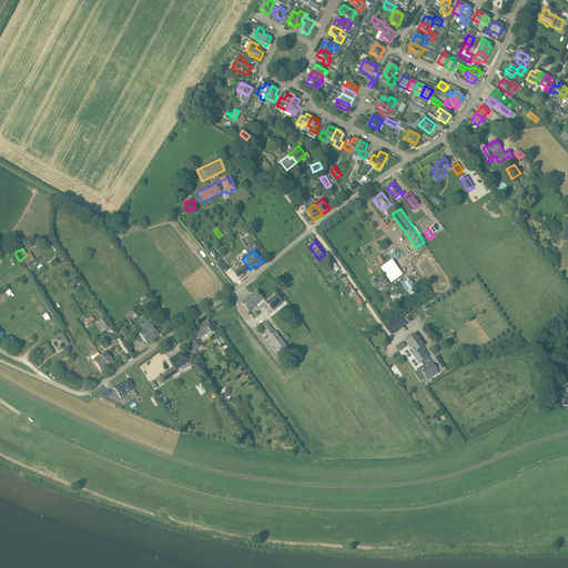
[(204,260),(193,267),(198,273),(208,265),(204,260)]
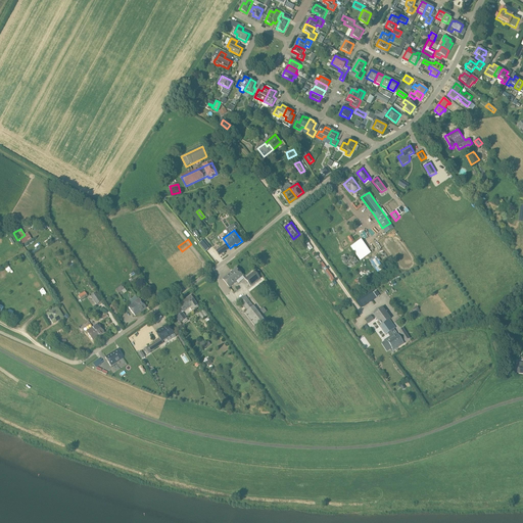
[(366,246),(361,239),(355,243),(361,250),(366,246)]
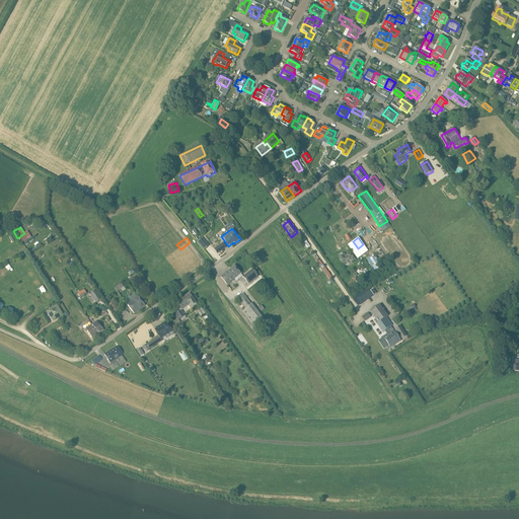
[(223,249),(220,245),(214,249),(217,253),(223,249)]
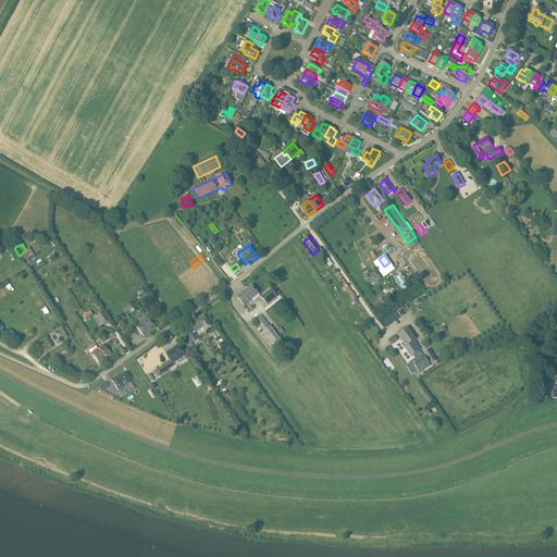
[(401,287),(408,283),(404,276),(397,281),(401,287)]
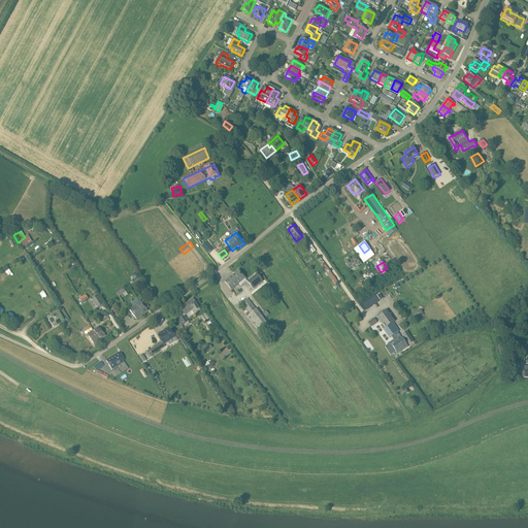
[(332,283),(336,281),(333,276),(326,265),(322,267),(332,283)]
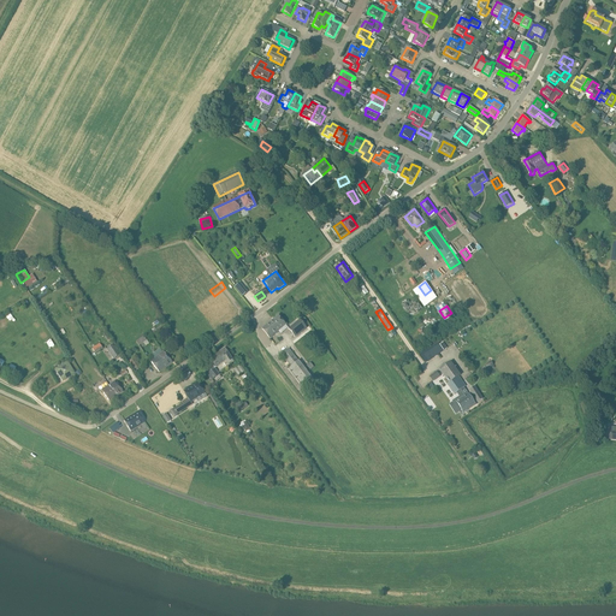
[(288,324),(280,314),(273,320),(264,327),(271,337),(288,324)]
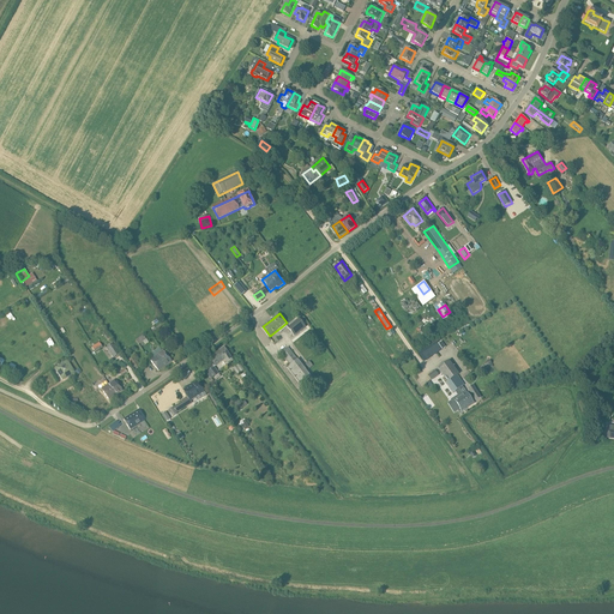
[(306,327),(299,319),(293,324),(288,327),(294,336),(306,327)]
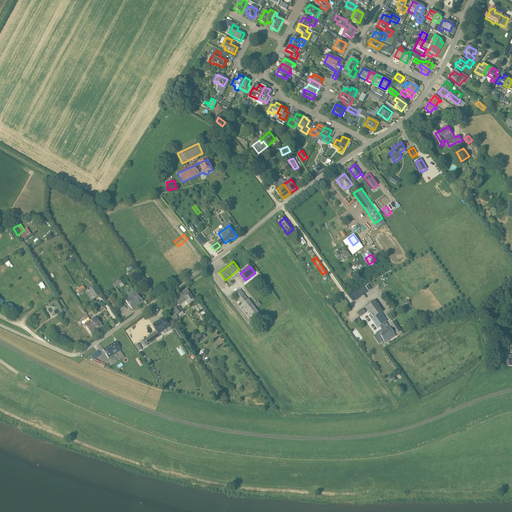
[(124,286),(119,279),(113,284),(115,287),(119,285),(121,288),(124,286)]
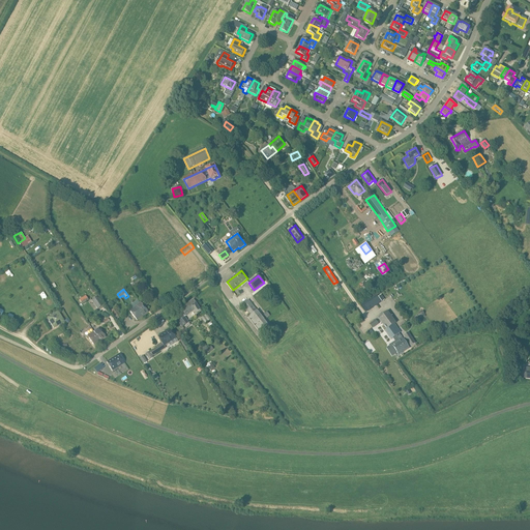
[(362,306),(367,313),(385,299),(381,293),(362,306)]
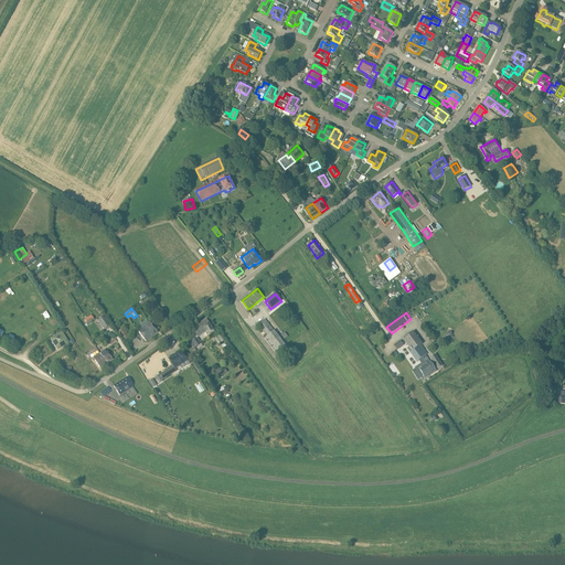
[(94,320),(91,316),(84,320),(87,324),(94,320)]
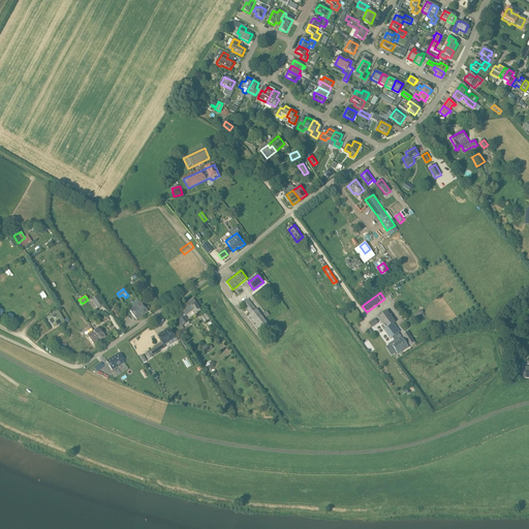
[(103,305),(97,296),(91,301),(97,309),(103,305)]
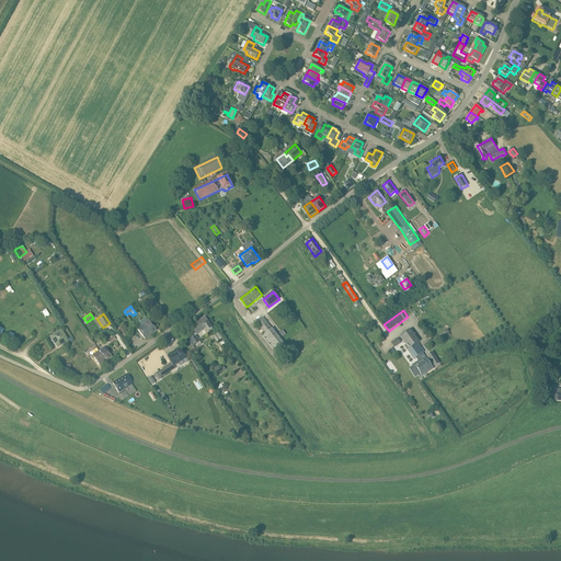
[(286,346),(264,317),(258,322),(266,333),(264,334),(278,353),(286,346)]
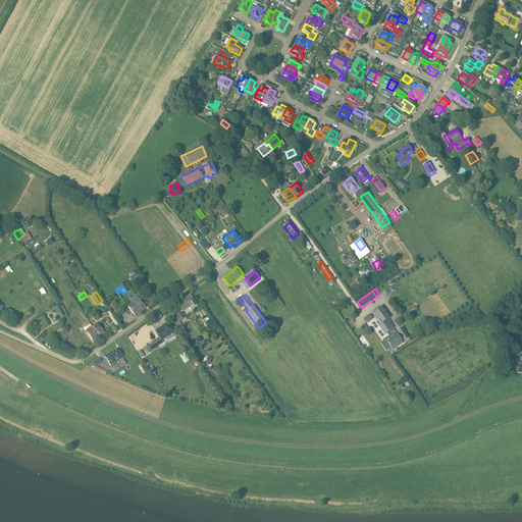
[(146,307),(139,297),(138,298),(127,306),(135,315),(146,307)]
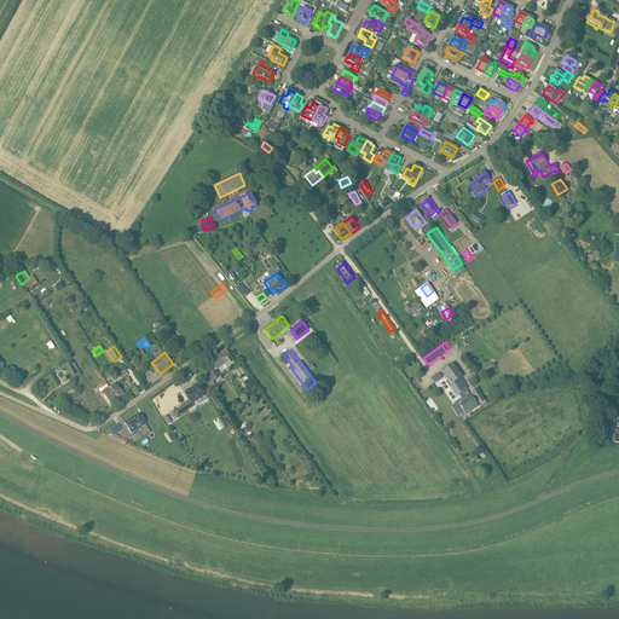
[(221,360),(217,363),(221,370),(224,374),(226,371),(227,374),(233,369),(232,368),(237,364),(235,362),(230,354),(225,358),(224,357),(220,359),(221,360)]
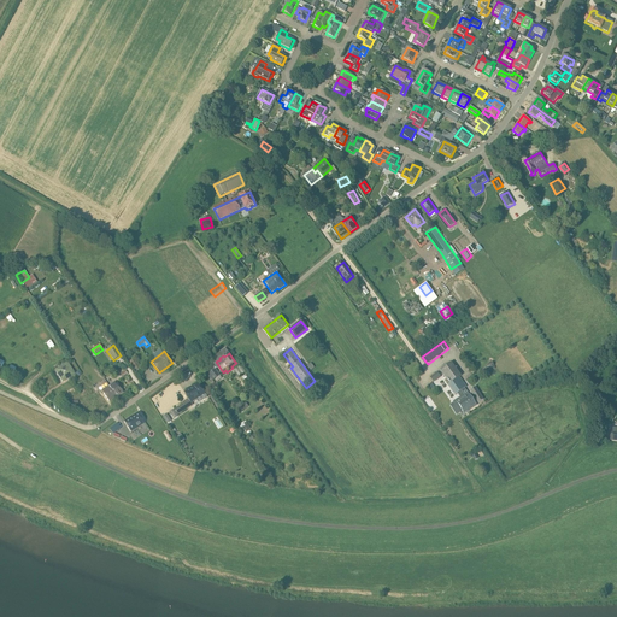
[(141,368),(135,358),(129,363),(135,372),(141,368)]
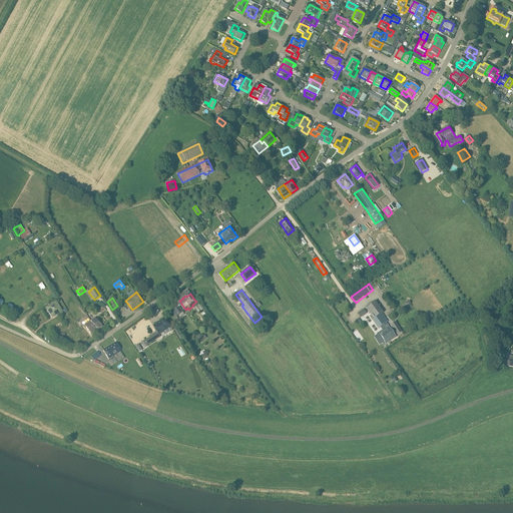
[(385,313),(376,301),(367,308),(375,319),(373,320),(380,328),(389,322),(383,314),(385,313)]
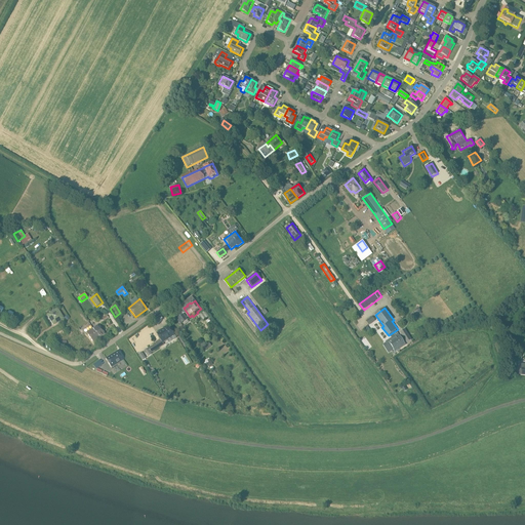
[(65,319),(57,309),(47,316),(53,326),(65,319)]
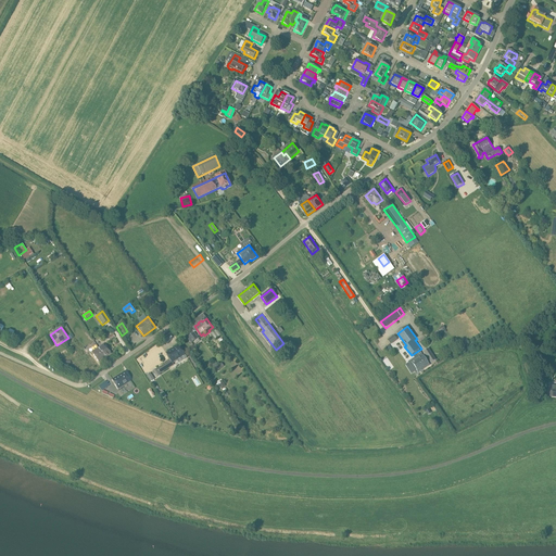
[(217,329),(212,333),(216,339),(222,335),(217,329)]
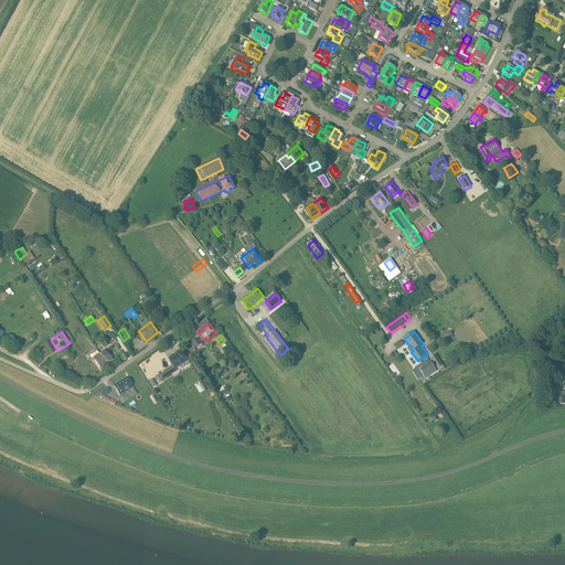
[(397,350),(405,344),(402,340),(394,345),(397,350)]
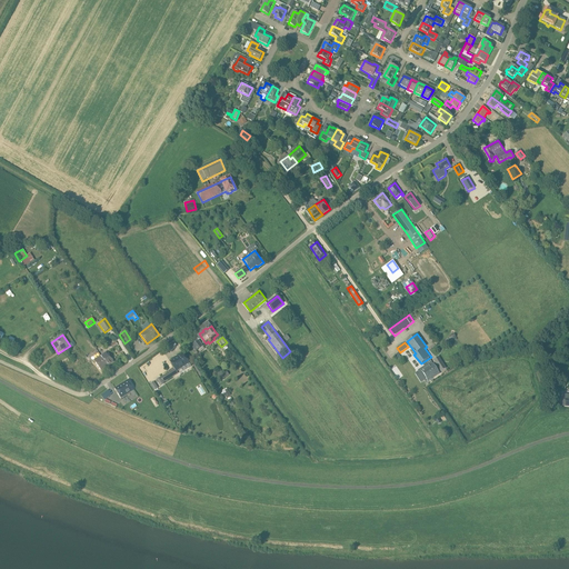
[(199,345),(193,348),(198,353),(203,350),(199,345)]
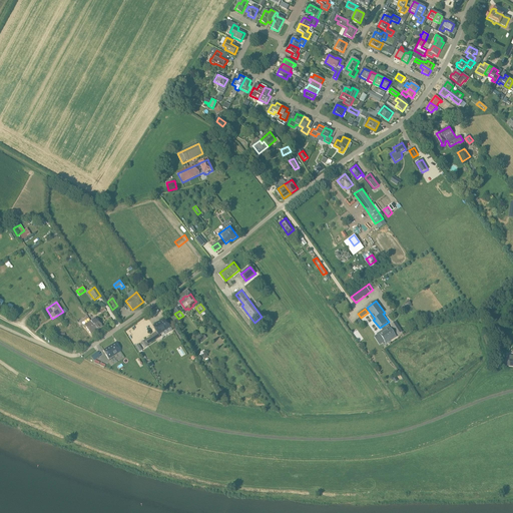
[(91,321),(97,330),(103,326),(97,317),(91,321)]
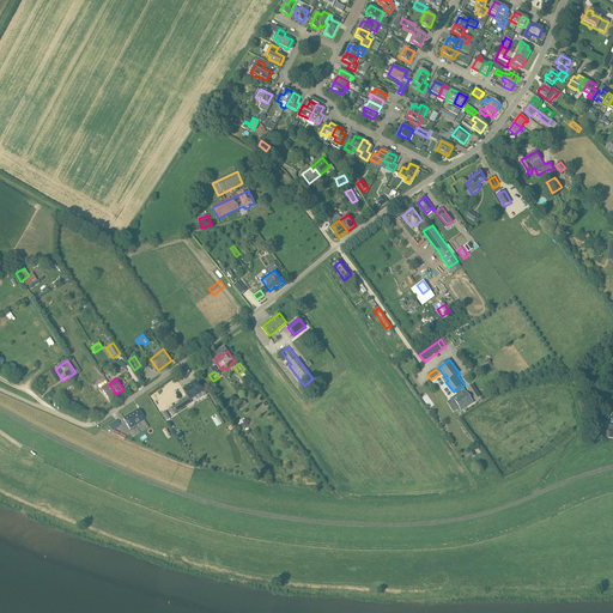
[(205,390),(198,381),(184,389),(189,396),(175,406),(177,411),(188,404),(187,402),(190,400),(189,400),(205,390)]
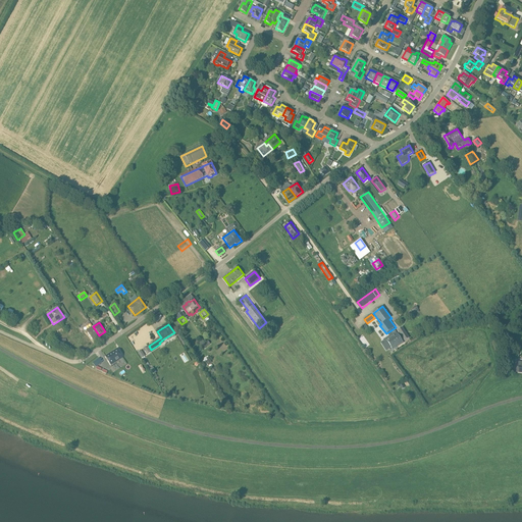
[(93,340),(99,335),(93,326),(87,330),(93,340)]
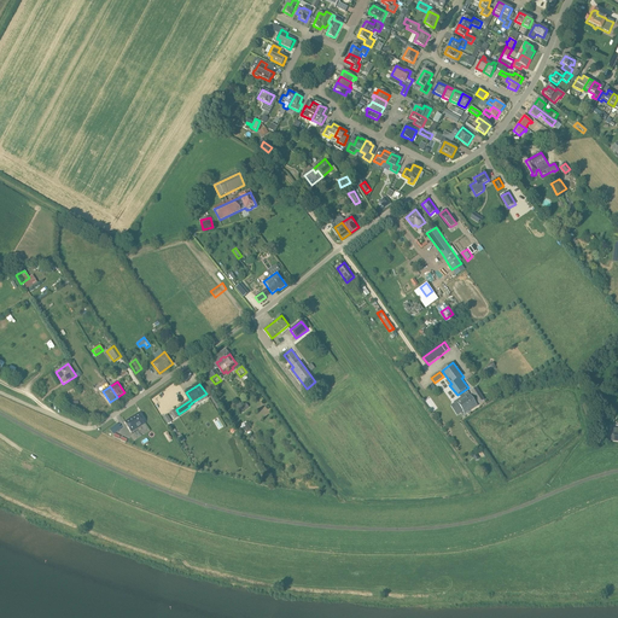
[(465,394),(467,397),(459,402),(466,413),(478,406),(477,404),(483,402),(473,388),(465,394)]
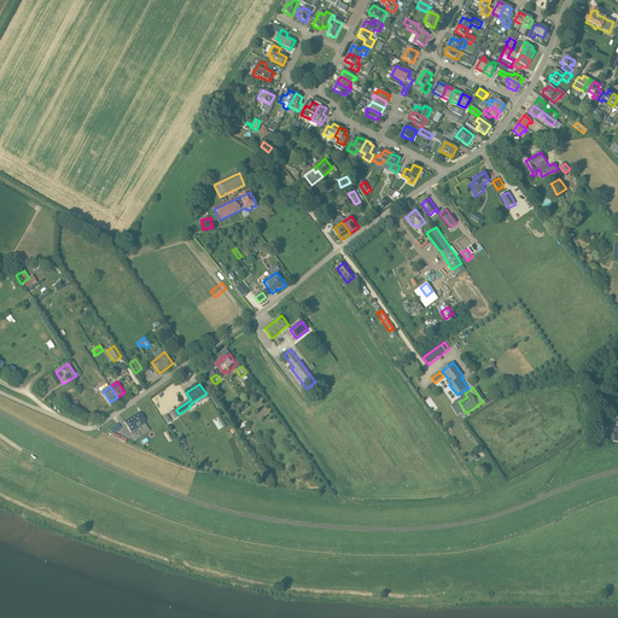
[(235,391),(223,398),(227,404),(239,397),(235,391)]
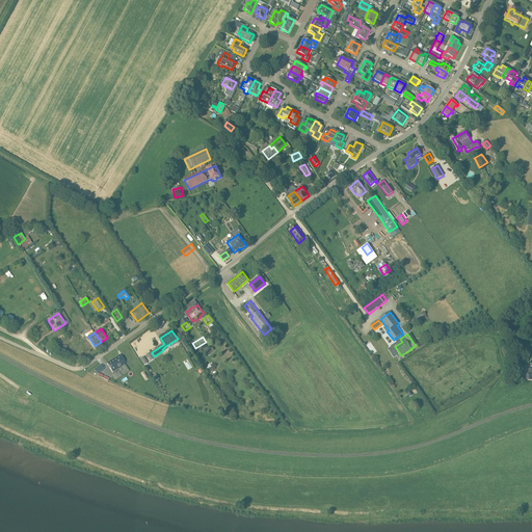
[(126,365),(120,355),(107,363),(113,372),(126,365)]
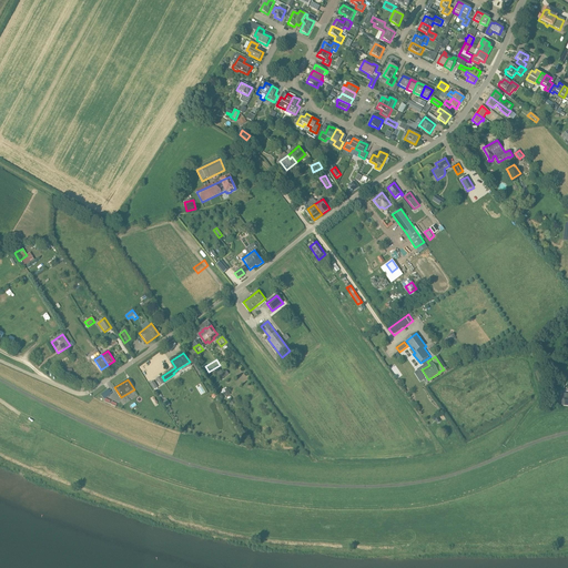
[(222,394),(224,393),(229,402),(233,399),(227,387),(220,391),(222,394)]
